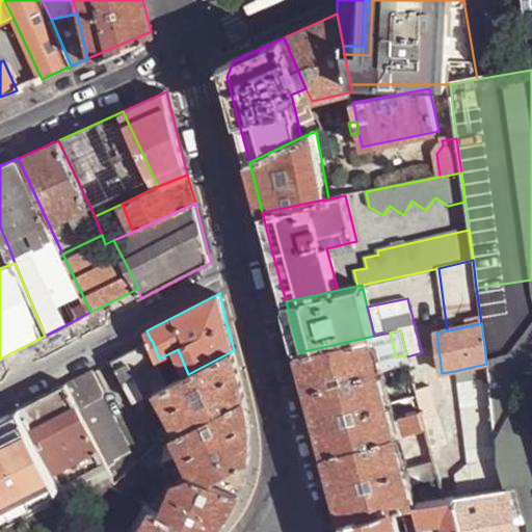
[(531,334),(519,353),(486,362),(486,364),(496,439),(519,396),(526,383),(531,373),(531,334)]
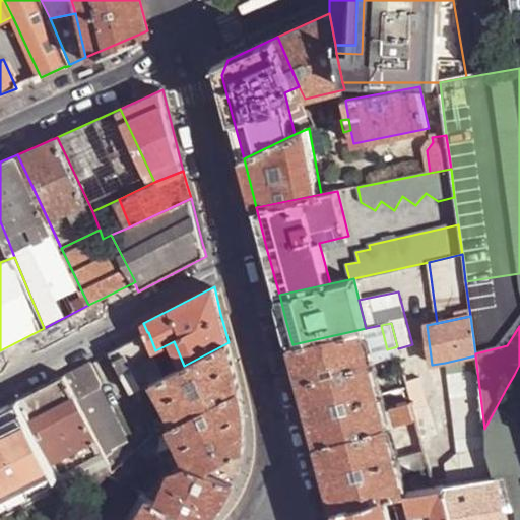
[(302,380),(371,363),(362,329),(293,344),(298,364),(302,380)]
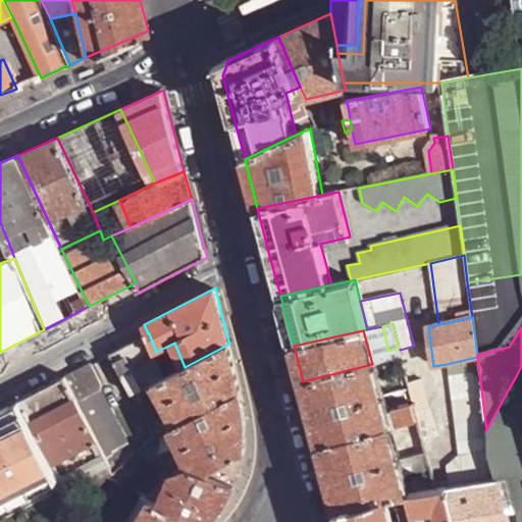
[(156,352),(149,333),(148,333),(111,353),(133,395),(154,383),(166,376),(156,352)]
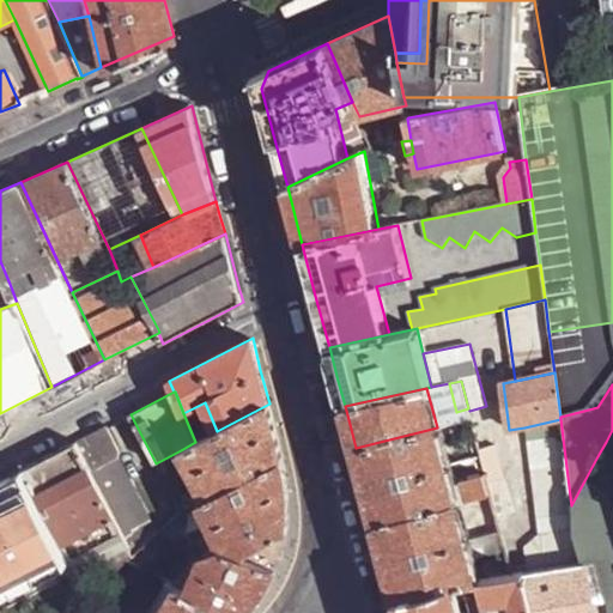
[(275,430),(269,404),(217,431),(195,442),(181,450),(187,461),(200,486),(206,498),(284,459),(275,430)]
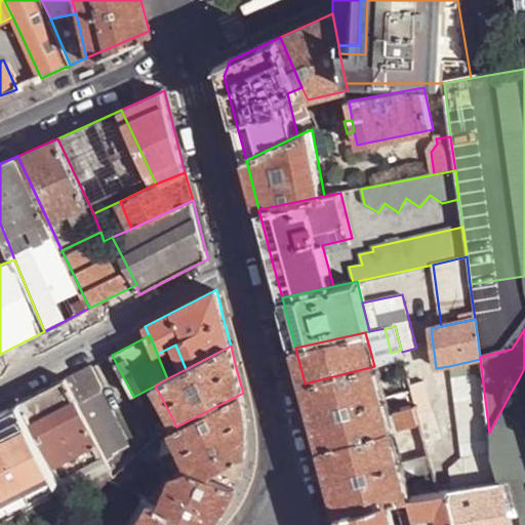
[(450,492),(497,485),(495,477),(490,459),(489,433),(480,359),(449,366),(460,460),(448,472),(450,492)]
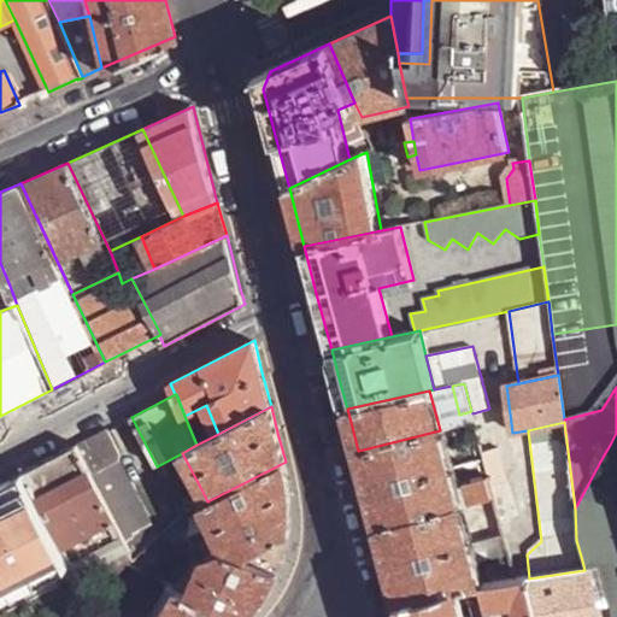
[(107,429),(77,445),(88,469),(119,453),(107,429)]
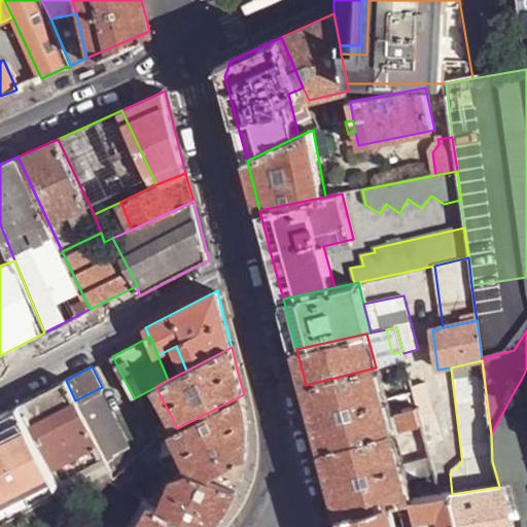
[(315,422),(322,449),(392,432),(385,400),(380,382),(376,367),(306,385),(315,422)]
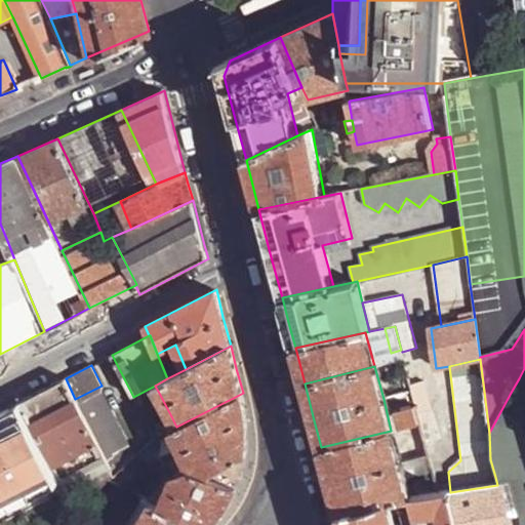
[(384,399),(395,396),(390,377),(378,380),(384,399)]
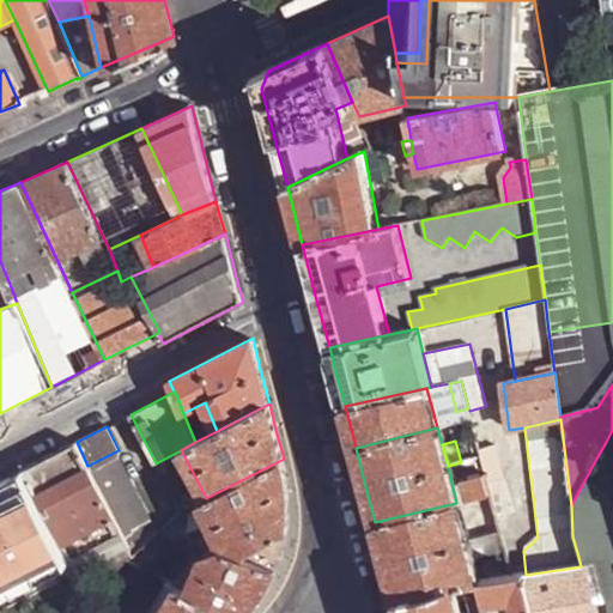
[(77,442),(25,468),(65,542),(114,516),(87,466),(77,442)]
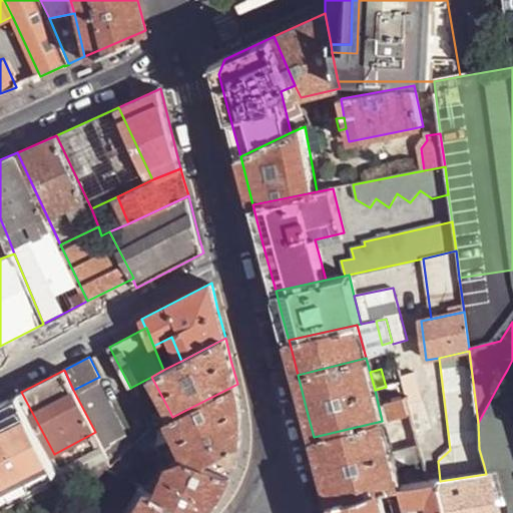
[(430,430),(416,374),(401,378),(403,384),(407,398),(411,414),(414,425),(416,433),(430,430)]
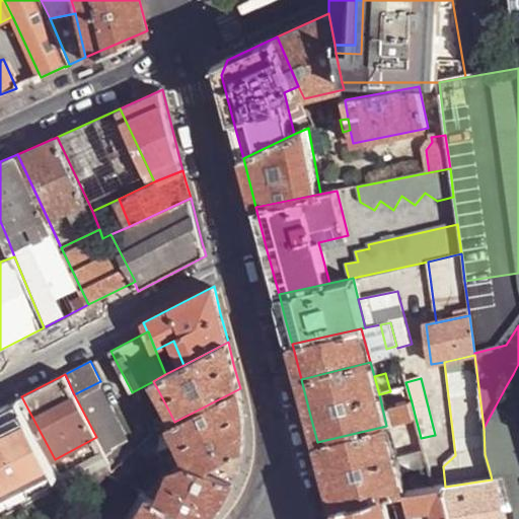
[(99,385),(100,381),(74,394),(96,437),(113,469),(127,456),(133,451),(99,385)]
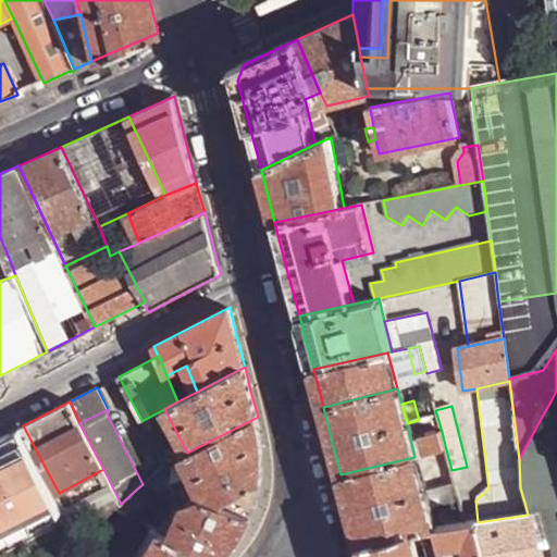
[(170,419),(164,409),(141,421),(147,432),(155,428),(170,419)]
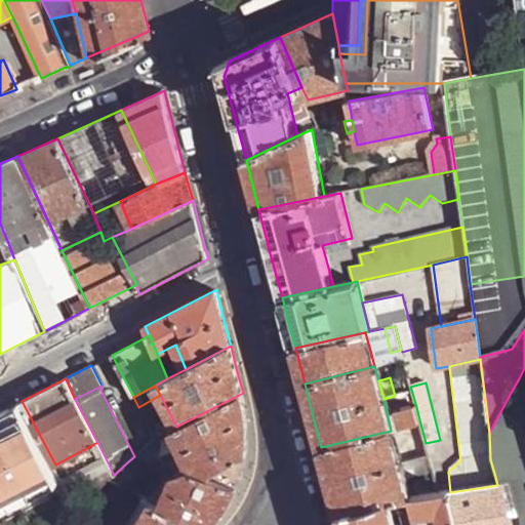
[(524,524),(524,435),(512,391),(489,433),(490,459),(495,477),(507,474),(509,481),(522,524),(524,524)]
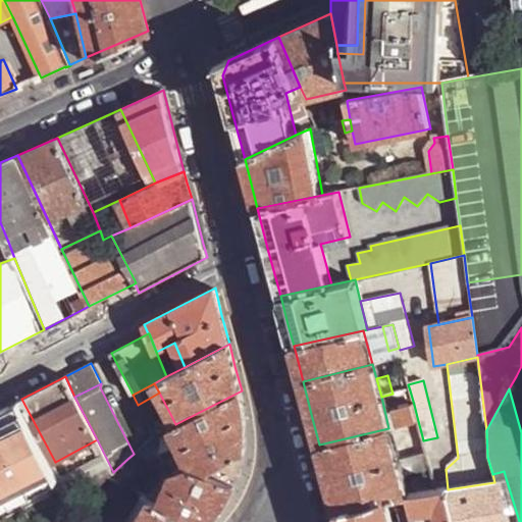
[(246,416),(242,390),(175,424),(170,427),(188,468),(189,468),(200,471),(237,484),(242,468),(245,442),(246,416)]
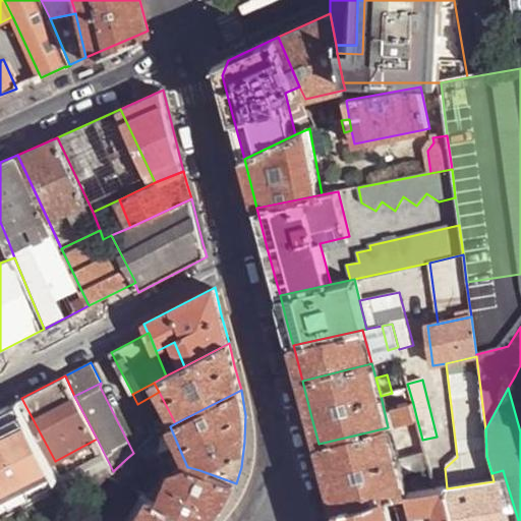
[(21,398),(0,408),(0,506),(61,474),(55,461),(21,398)]
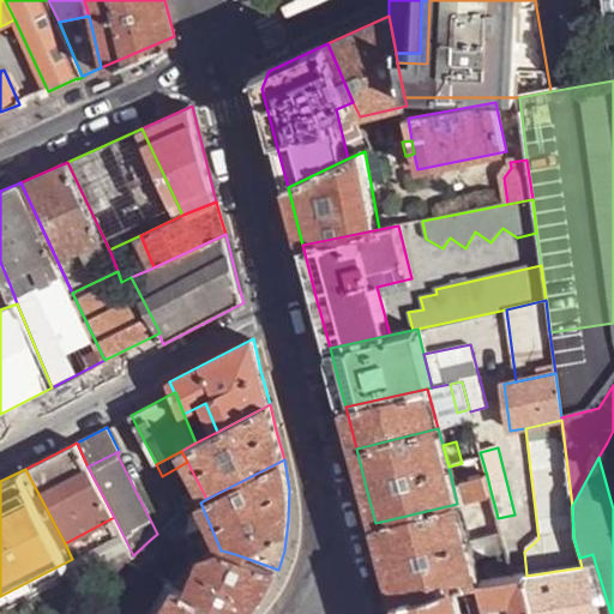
[(182,495),(170,471),(162,476),(175,500),(182,495)]
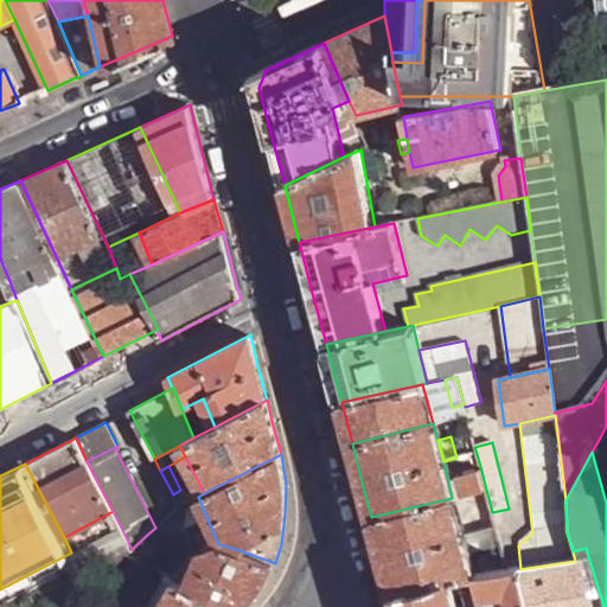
[(471,493),(486,490),(481,471),(465,475),(470,493),(471,493)]
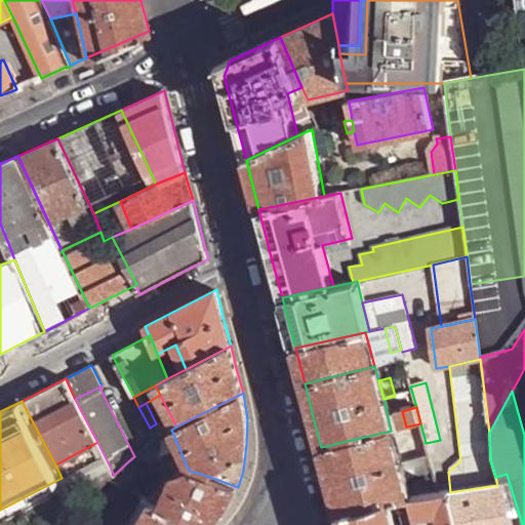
[(176,427),(171,416),(156,423),(150,428),(155,437),(171,430),(176,427)]
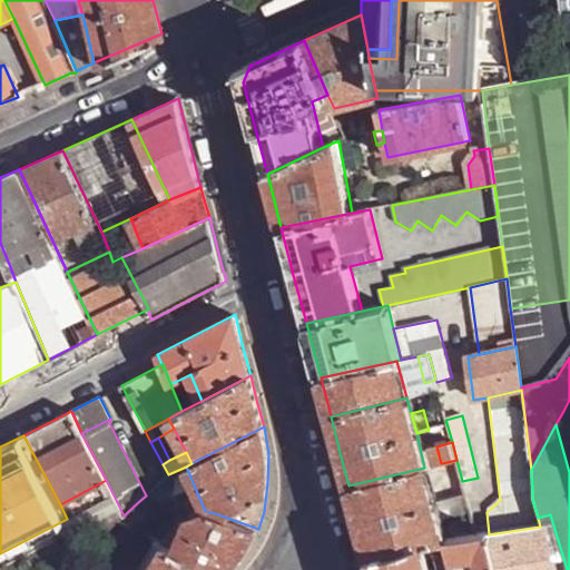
[(460,472),(457,460),(442,463),(445,477),(460,472)]
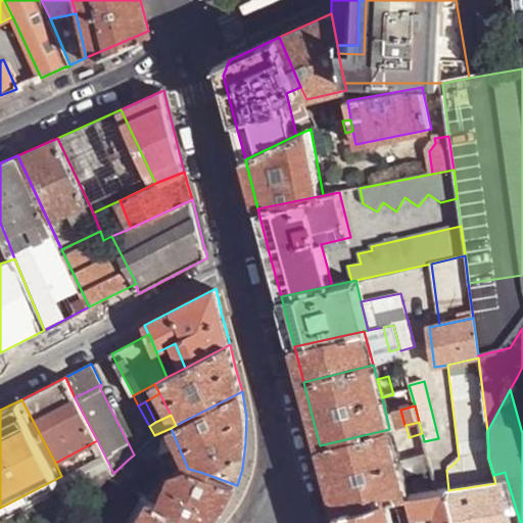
[(397,496),(407,495),(402,477),(398,462),(389,429),(320,445),(337,511),(363,506),(386,497),(397,496)]
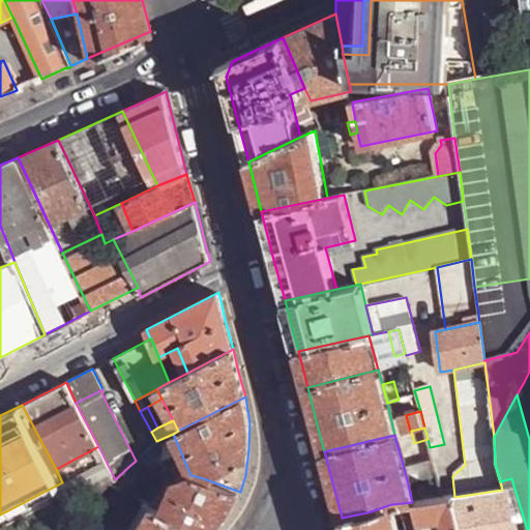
[(115,479),(98,446),(56,469),(62,482),(65,491),(78,513),(111,484),(115,479)]
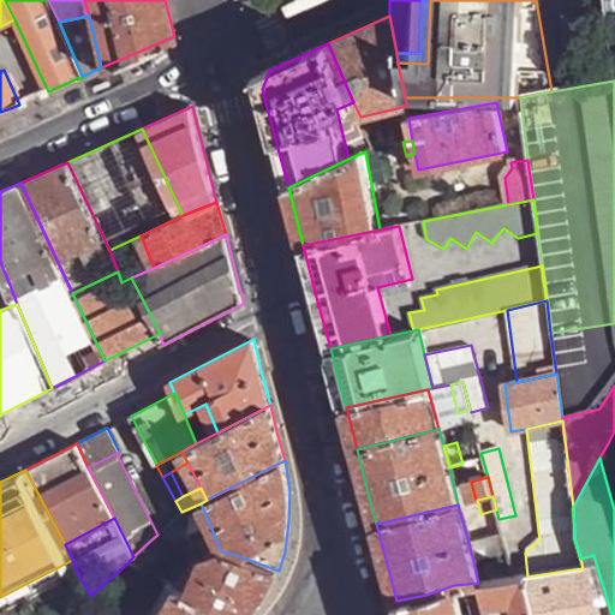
[(477,529),(479,542),(496,537),(493,525),(477,529)]
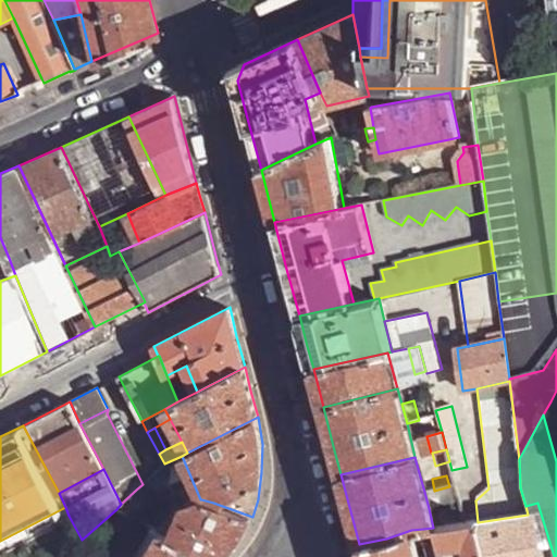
[(434,491),(424,492),(429,508),(459,500),(456,485),(449,486),(434,491)]
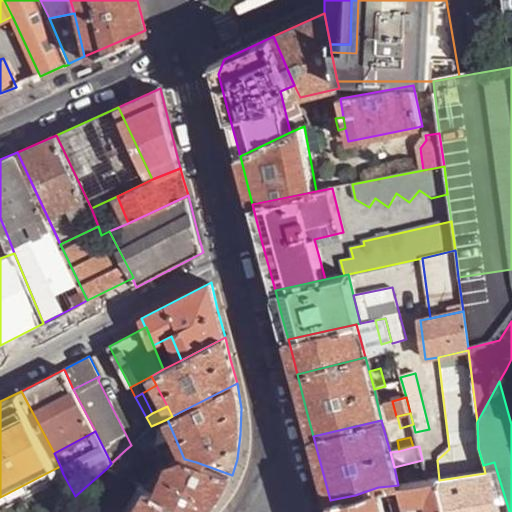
[(206,511),(219,497),(232,475),(196,462),(185,459),(184,459),(169,465),(155,493),(190,511),(206,511)]
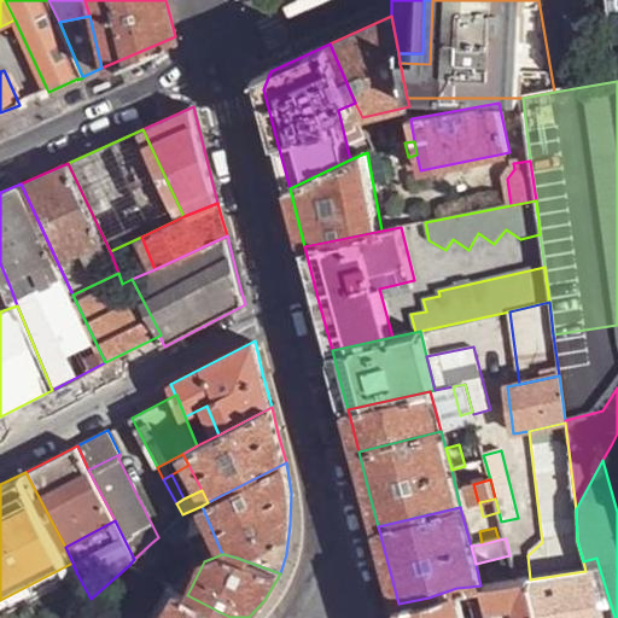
[(586,571),(599,566),(596,558),(583,561),(586,571)]
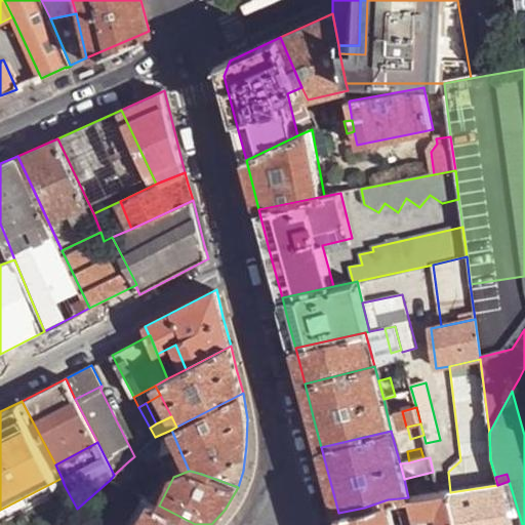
[(417,496),(439,493),(435,480),(414,482),(417,496)]
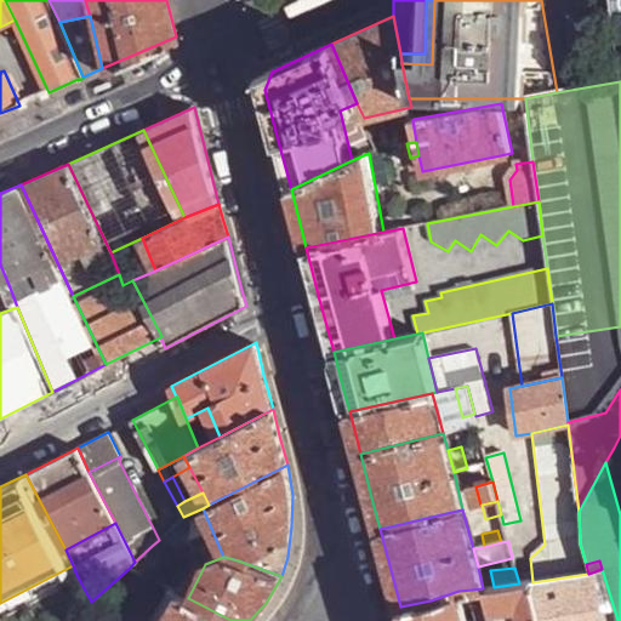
[(529,584),(539,620),(602,620),(588,574),(533,582),(529,584)]
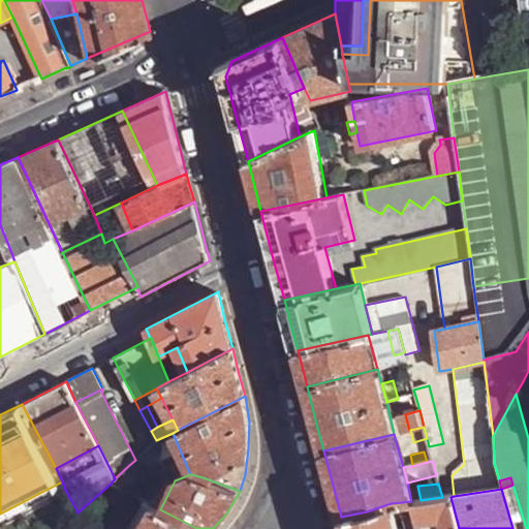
[(408,528),(459,528),(450,497),(442,497),(421,500),(411,501),(402,502),(408,527),(408,528)]
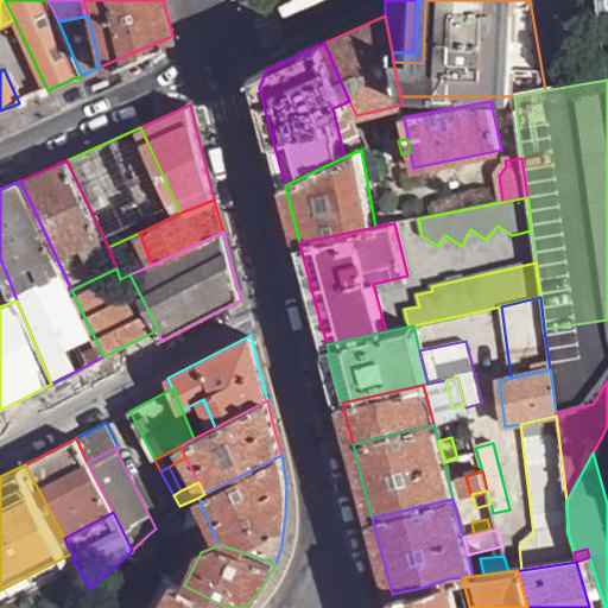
[(455,607),(457,607),(469,606),(462,577),(449,578),(455,607)]
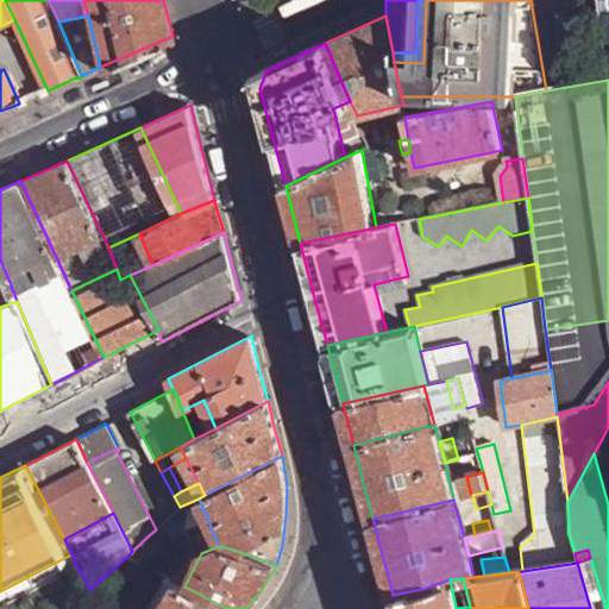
[(456,608),(450,579),(422,589),(393,595),(395,608),(456,608)]
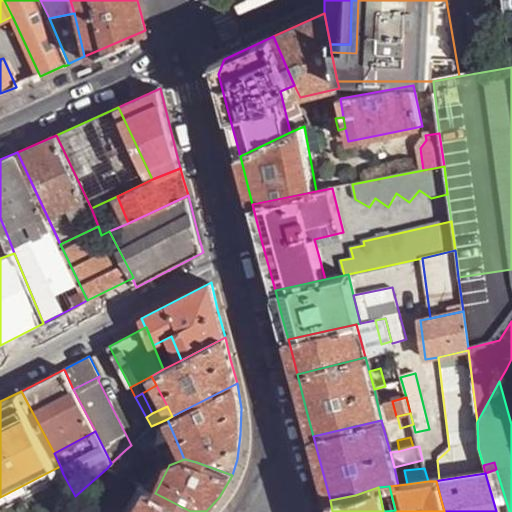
[(131,511),(190,511),(155,493),(146,489),(131,511)]
